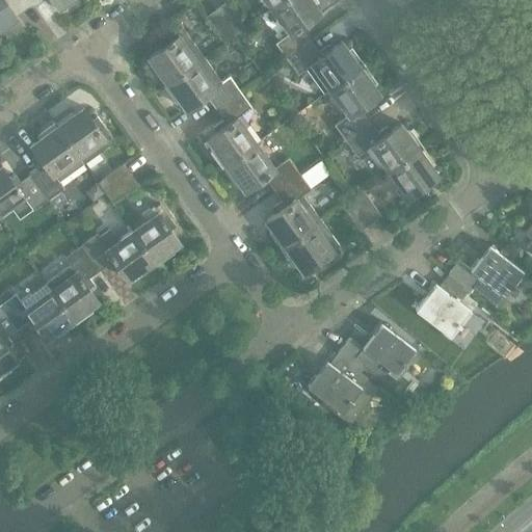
[(0,0),(0,31),(19,18),(12,9),(25,0),(0,0)]
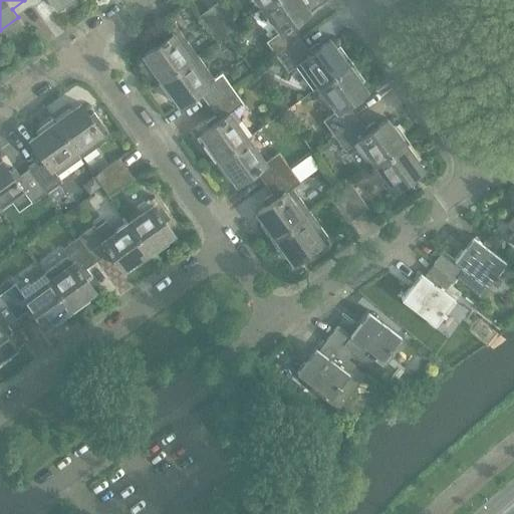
[(69,0),(50,0),(57,9),(69,0)]
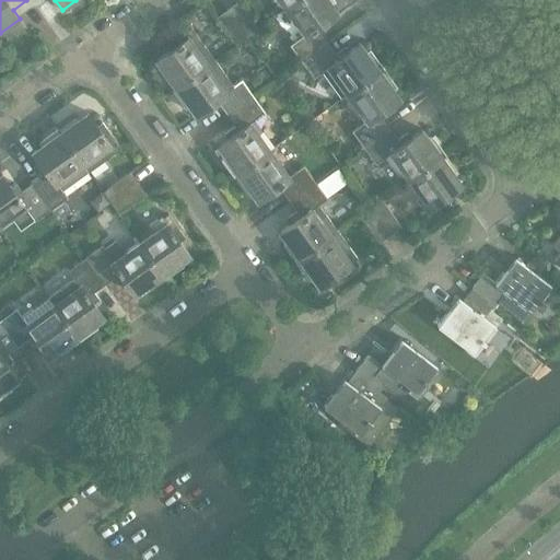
[(289,46),(301,62),(327,44),(318,33),(326,27),(323,23),(337,12),(328,0),(296,0),(286,9),(304,35),(289,46)]
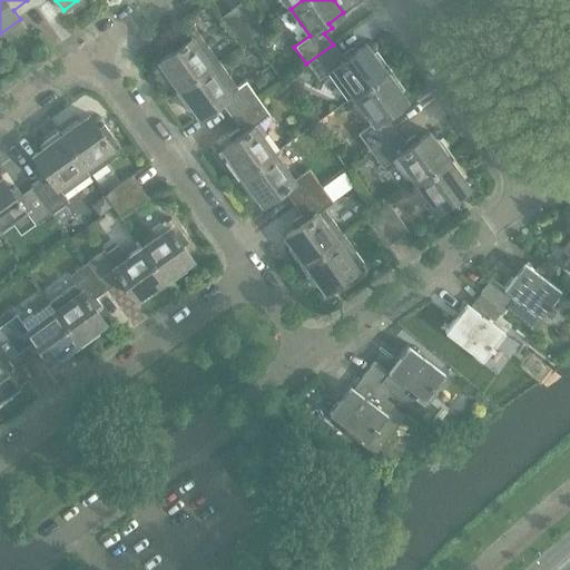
[(229,11),(249,39),(262,30),(243,2),(229,11)]
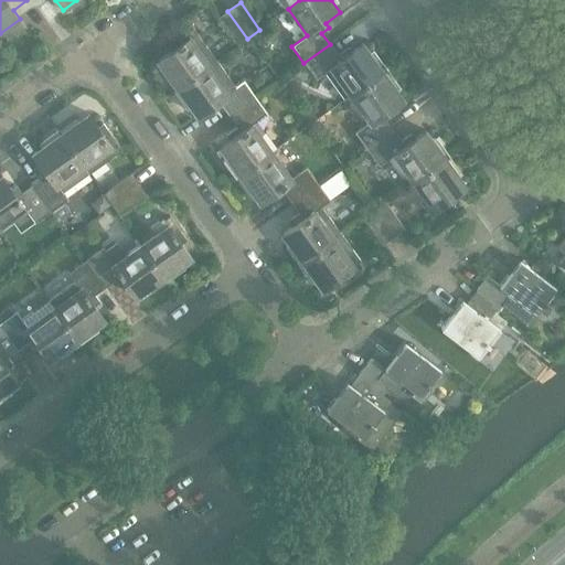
[(247,39),(227,11),(217,18),(237,45),(247,39)]
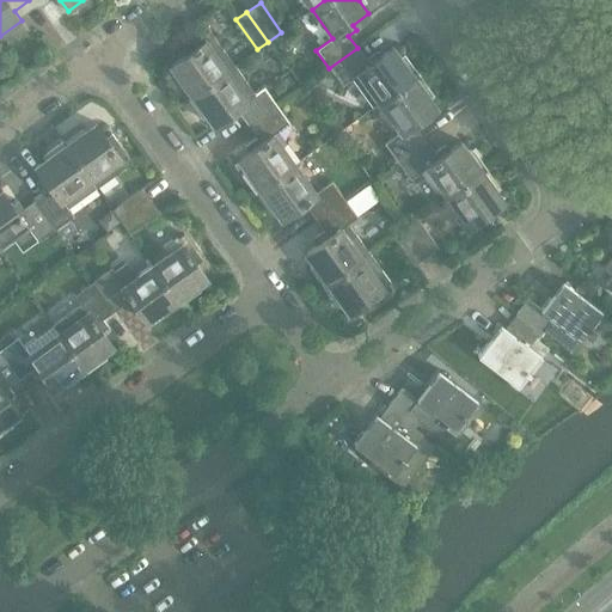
[(171,66),(193,97),(234,66),(208,30),(181,50),(184,56),(171,66)]
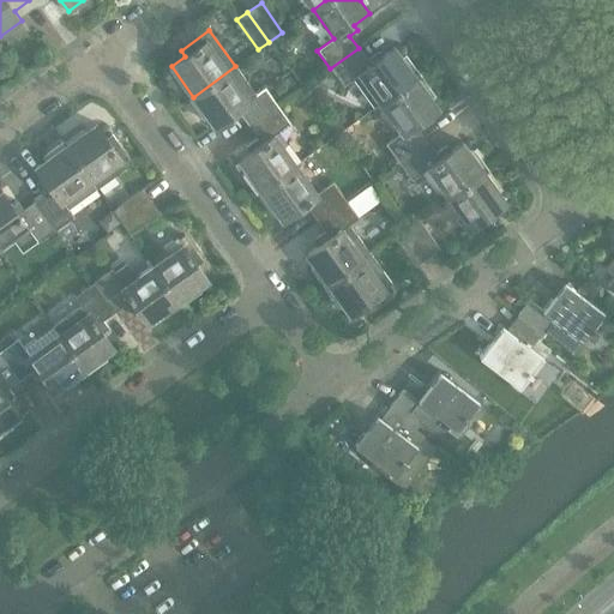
[(367,60),(359,48),(330,68),(343,88),(354,80),(374,109),(381,103),(416,78),(395,48),(379,59),(375,54),(367,60)]
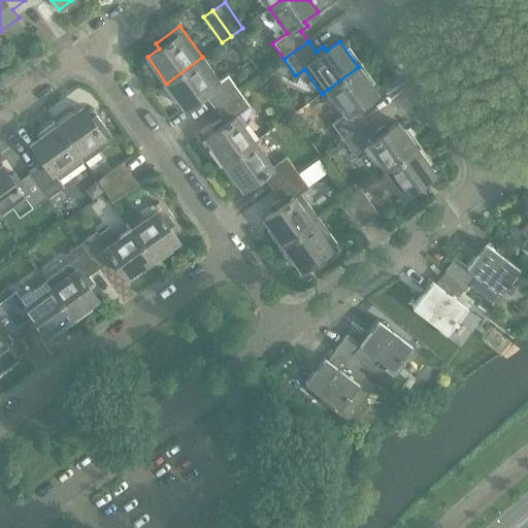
[(205,101),(212,110),(238,92),(227,76),(220,80),(202,57),(166,84),(185,108),(196,100),(199,105),(205,101)]
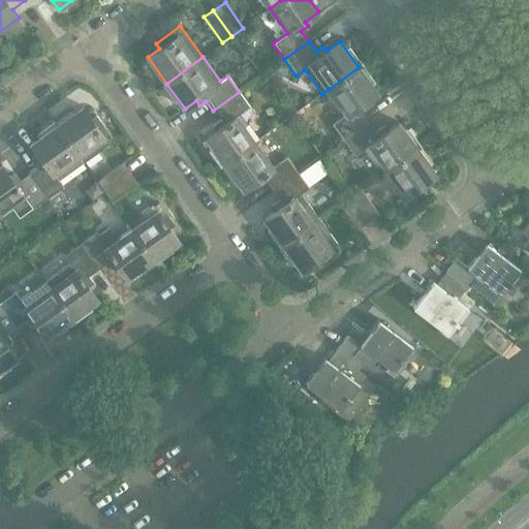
[(332,124),(344,141),(368,123),(361,113),(368,107),(364,102),(377,93),(359,67),(329,89),(346,114),(332,124)]
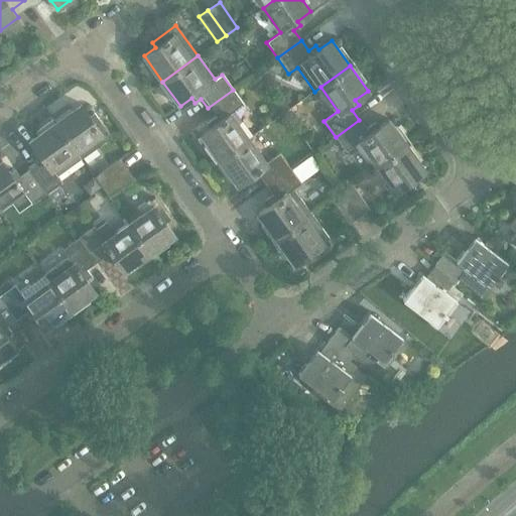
[(201,135),(220,160),(249,139),(231,115),(245,106),(233,90),(208,108),(215,118),(209,122),(213,126),(201,135)]
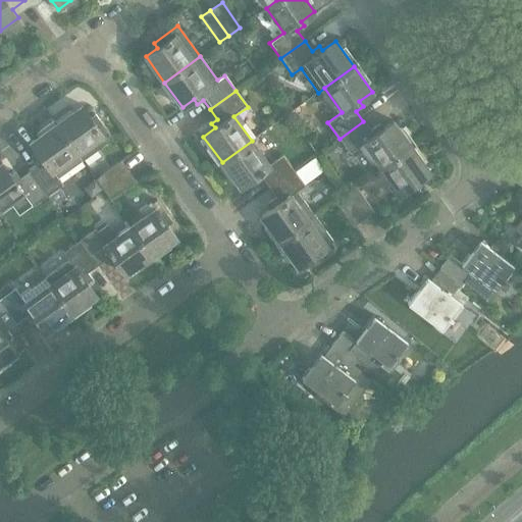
[(56,123),(76,154),(82,161),(109,142),(106,139),(110,136),(95,114),(91,117),(82,105),(56,123)]
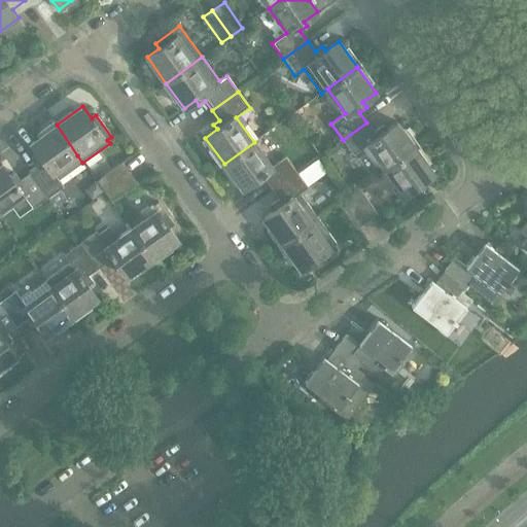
[(366,123),(343,140),(354,155),(367,146),(385,170),(415,147),(397,123),(385,131),(381,127),(374,132),(366,123)]
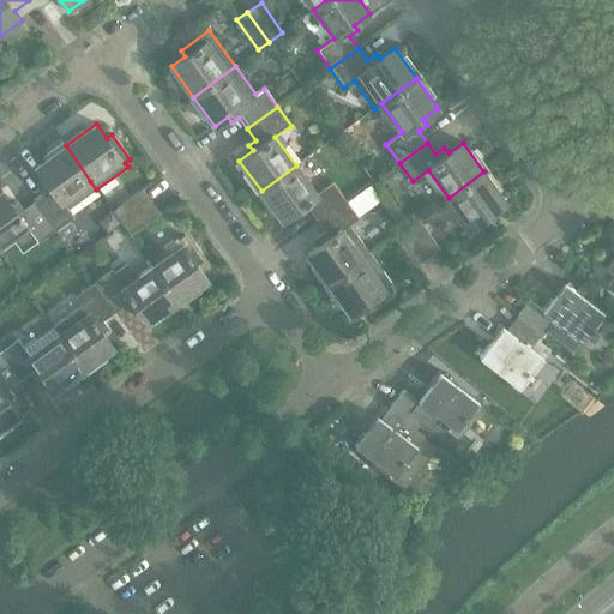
[(35,203),(55,232),(56,232),(64,241),(76,233),(68,222),(74,218),(61,202),(90,181),(66,145),(36,167),(47,181),(42,185),(48,194),(35,203)]
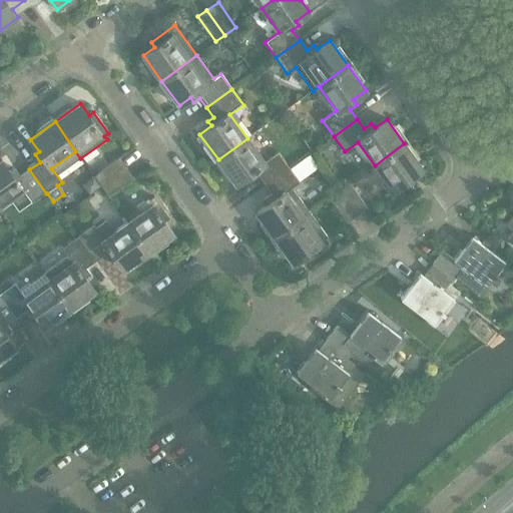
[(247,138),(218,159),(235,183),(248,174),(251,179),(259,174),(266,185),(290,167),(279,152),(265,162),(247,138)]
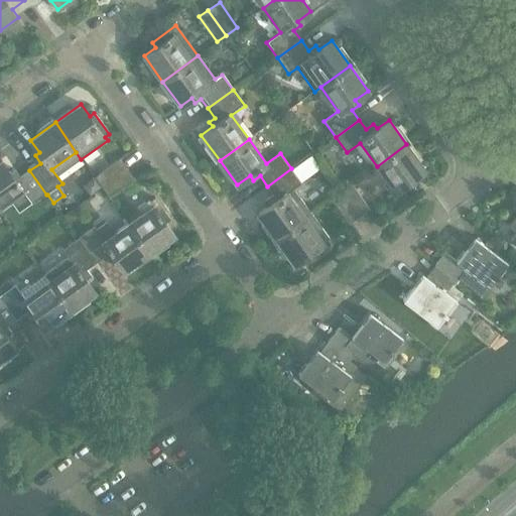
[(406,144),(377,166),(387,181),(383,184),(394,199),(415,183),(411,178),(425,169),(406,144)]
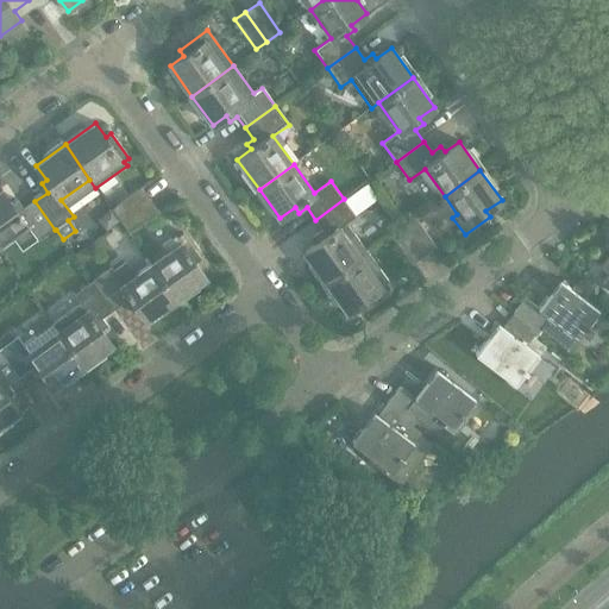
[(111,209),(120,223),(150,201),(140,188),(111,209)]
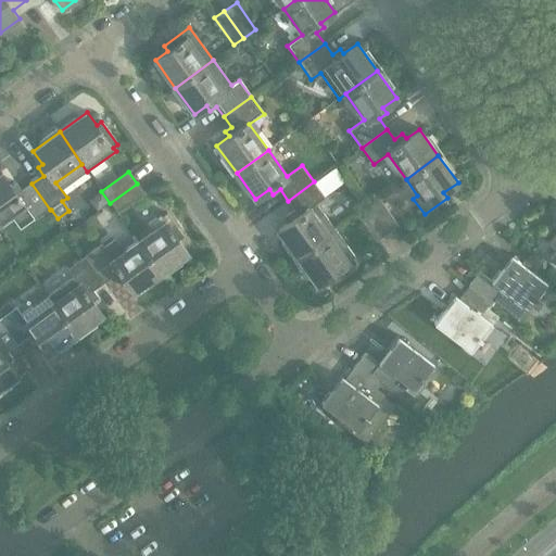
[(0,174),(0,223),(12,215),(21,227),(32,218),(34,222),(50,210),(32,184),(22,191),(16,184),(12,187),(1,174),(0,174)]
